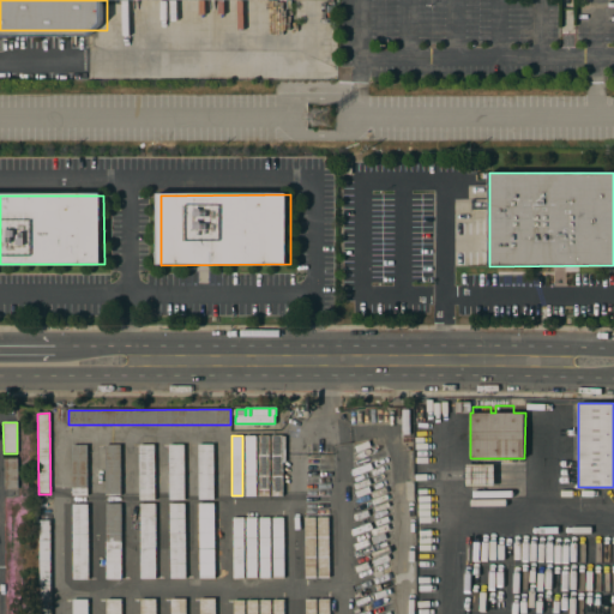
[(256,497),(245,497),(245,435),(256,435),(256,497)]
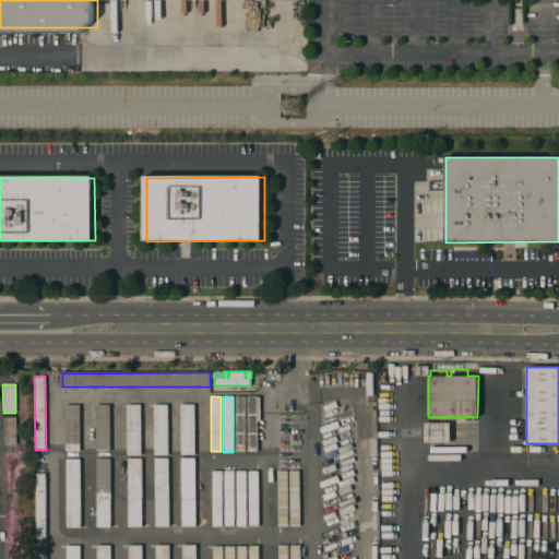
[(246,452),(235,452),(235,396),(245,396),(246,452)]
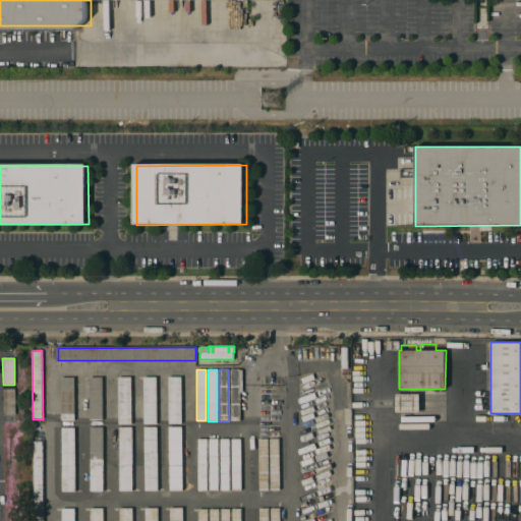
[(230,369),(239,369),(239,370),(242,370),(242,392),(240,392),(240,421),(230,421),(230,369)]
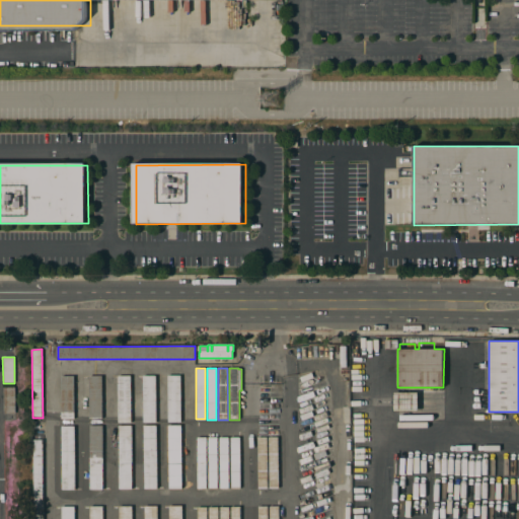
[(167,376),(180,375),(180,423),(167,423),(167,376)]
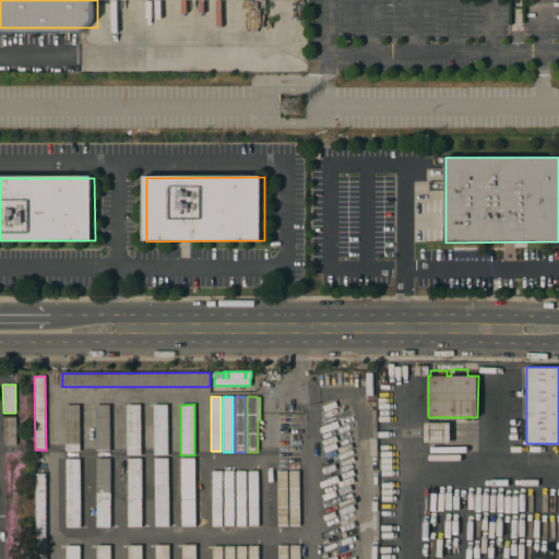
[(66,405),(80,405),(80,451),(66,451),(66,405)]
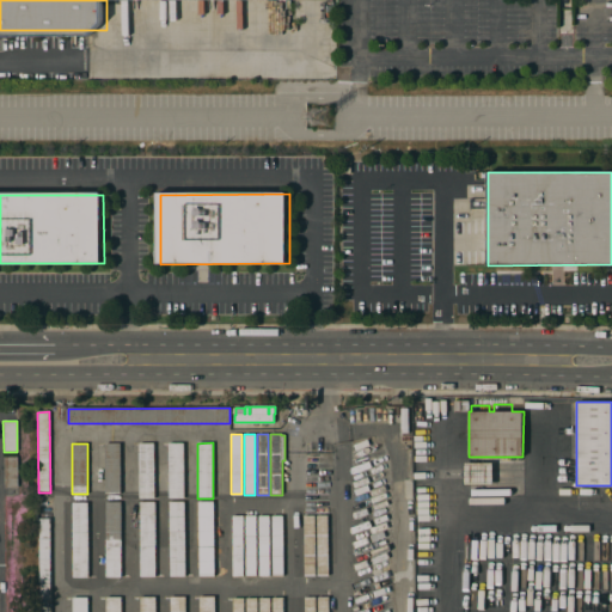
[(105,444),(120,444),(120,494),(105,494),(105,444)]
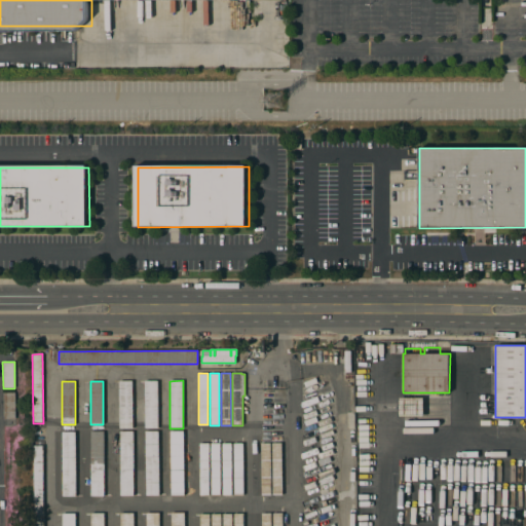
[(118,381),(132,381),(133,428),(119,428),(118,381)]
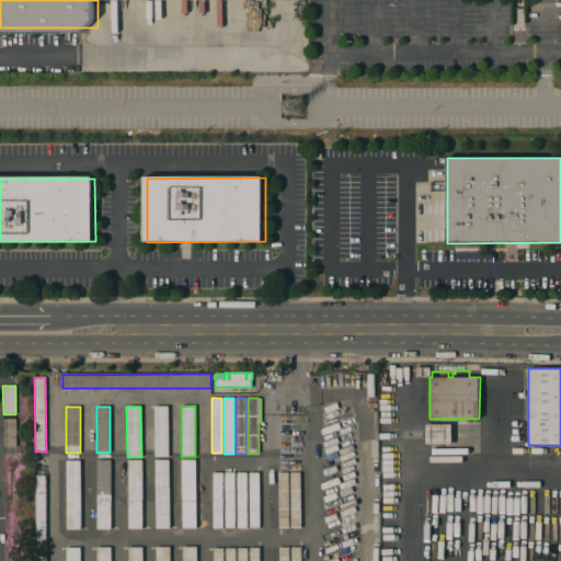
[(155,407),(168,407),(168,457),(155,457),(155,407)]
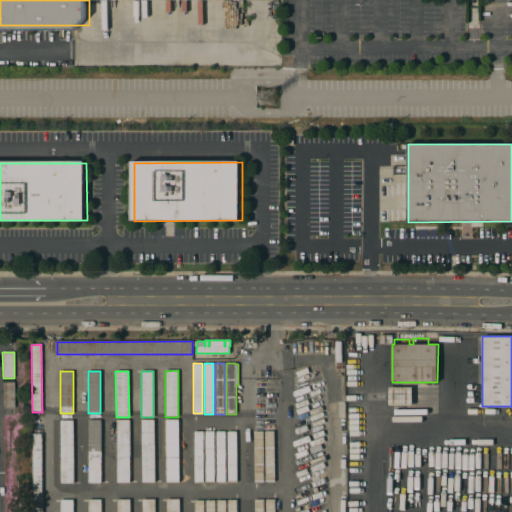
[(15,408),(3,408),(3,383),(14,382),(15,408)]
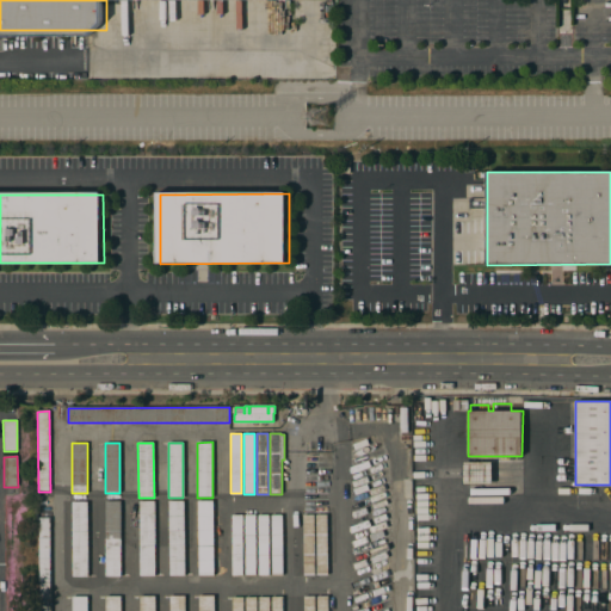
[(492,462),(492,483),(463,483),(463,462),(492,462)]
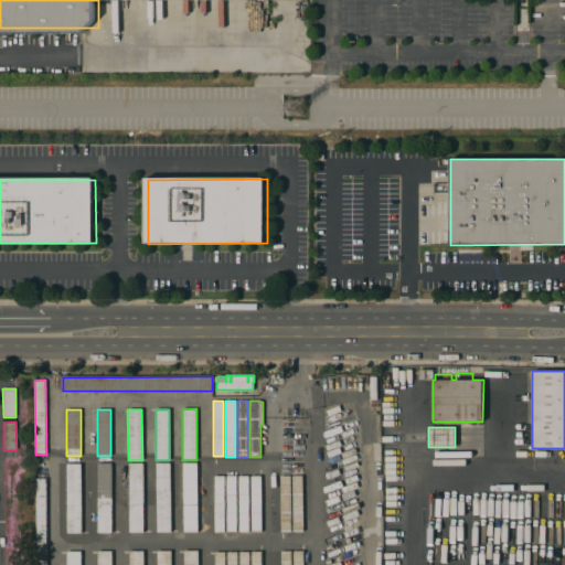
[(198,532),(183,532),(182,464),(196,462),(198,532)]
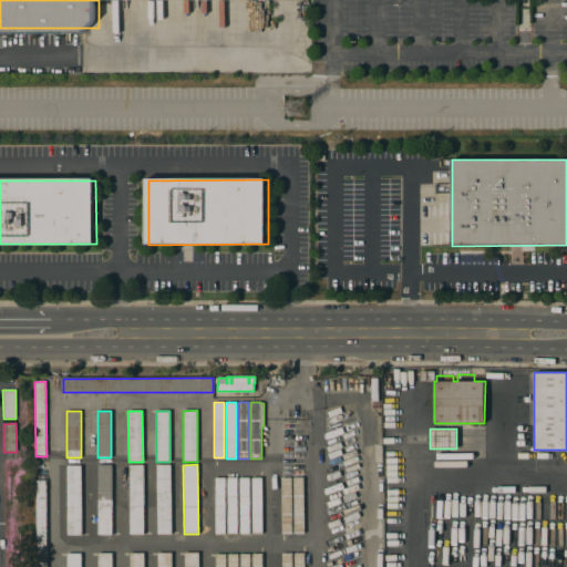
[(81,535),(66,535),(66,466),(81,465),(81,535)]
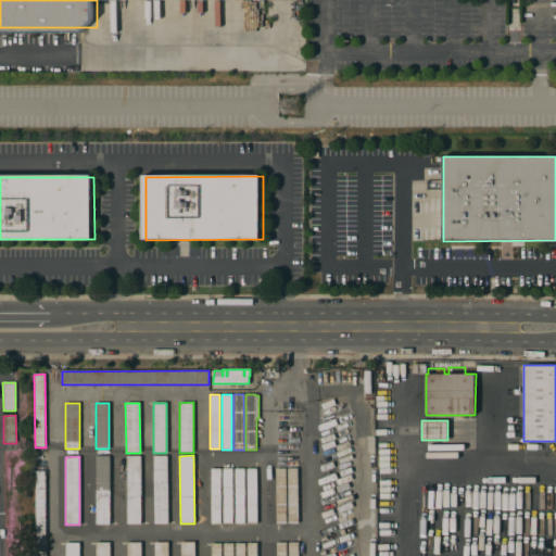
[(110,525),(96,525),(96,456),(110,456),(110,525)]
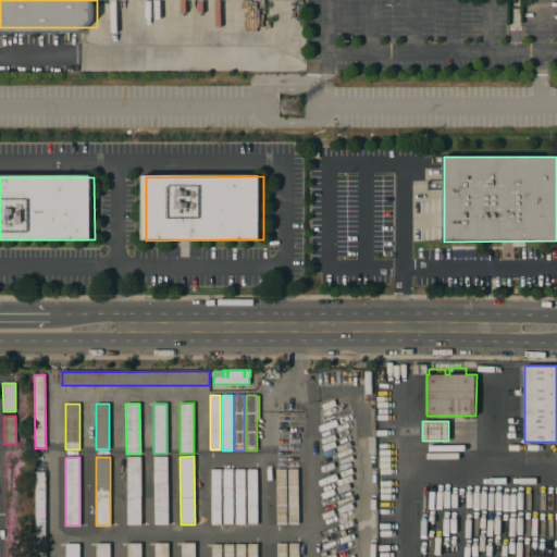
[(140,525),(126,525),(126,457),(140,457),(140,525)]
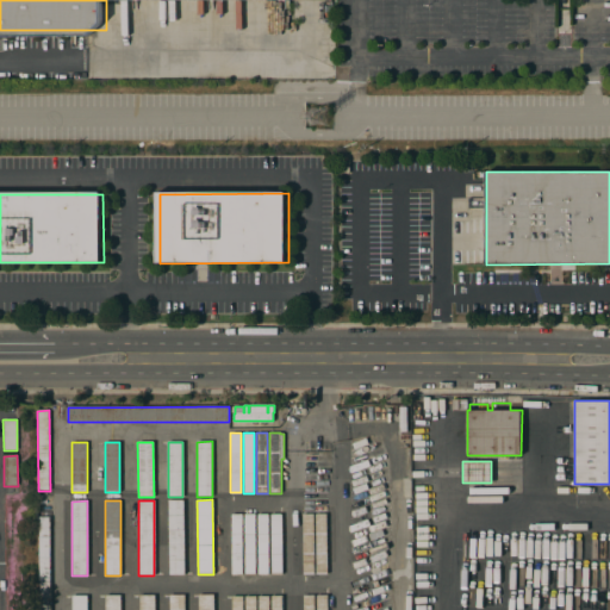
[(184,574),(169,574),(168,500),(184,500),(184,574)]
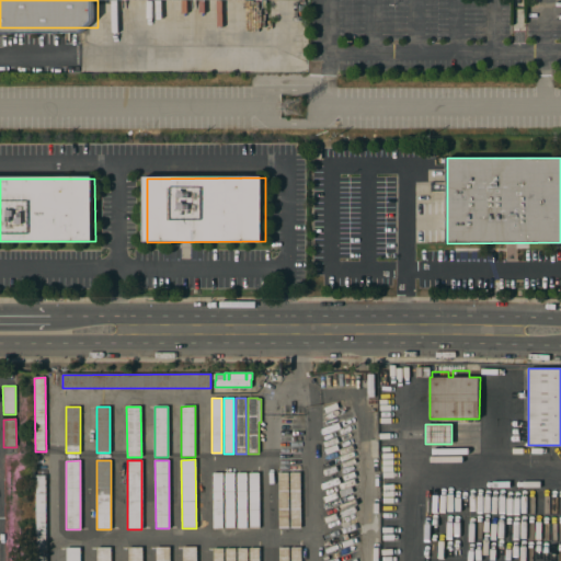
[(235,528),(225,528),(224,473),(233,472),(235,528)]
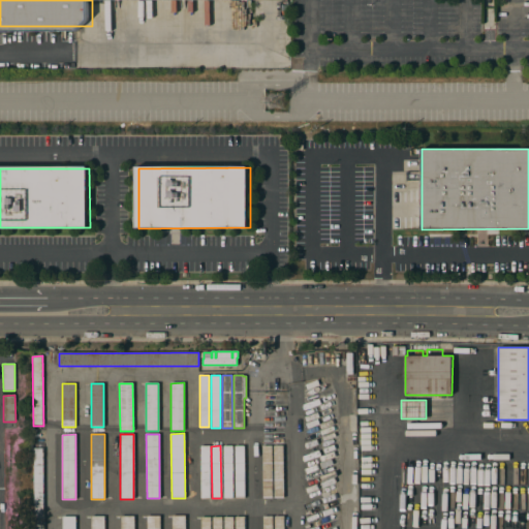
[(232,498),(223,498),(222,446),(231,445),(232,498)]
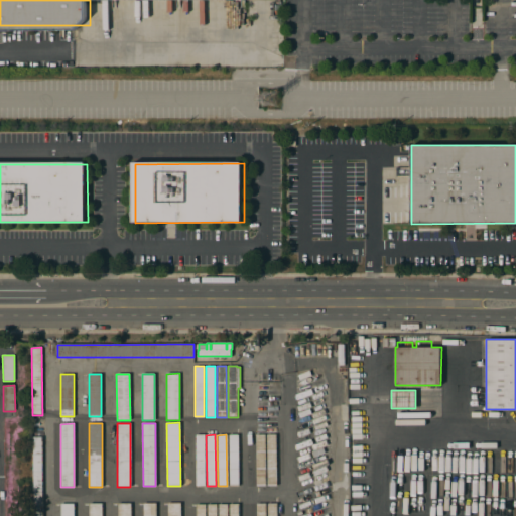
[(238,486),(229,486),(229,434),(238,434),(238,486)]
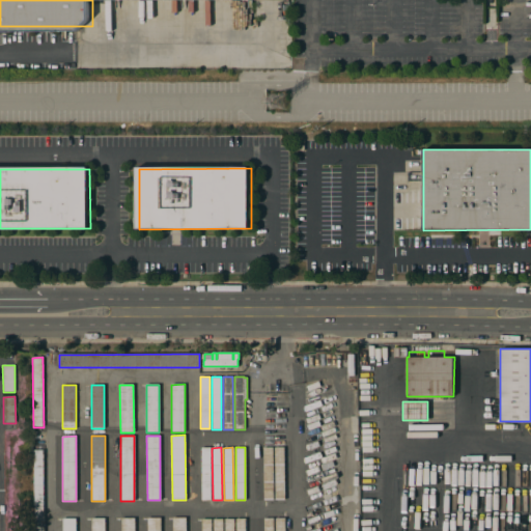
[(273,500),(263,500),(263,447),(273,447),(273,500)]
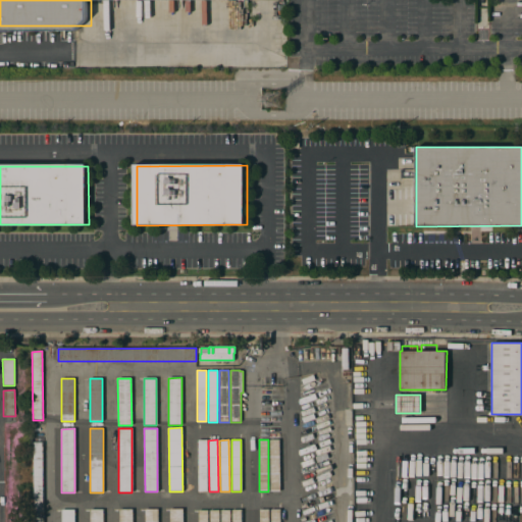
[(279,491),(270,491),(269,439),(279,439),(279,491)]
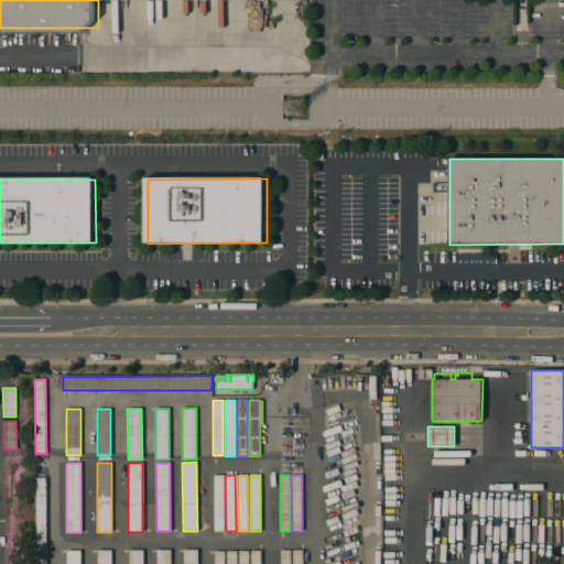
[(224,531),(214,531),(214,476),(224,476),(224,531)]
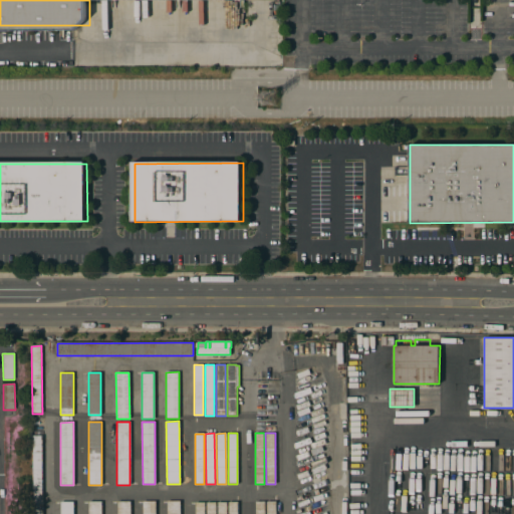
[(42,513),(33,513),(32,436),(42,436),(42,513)]
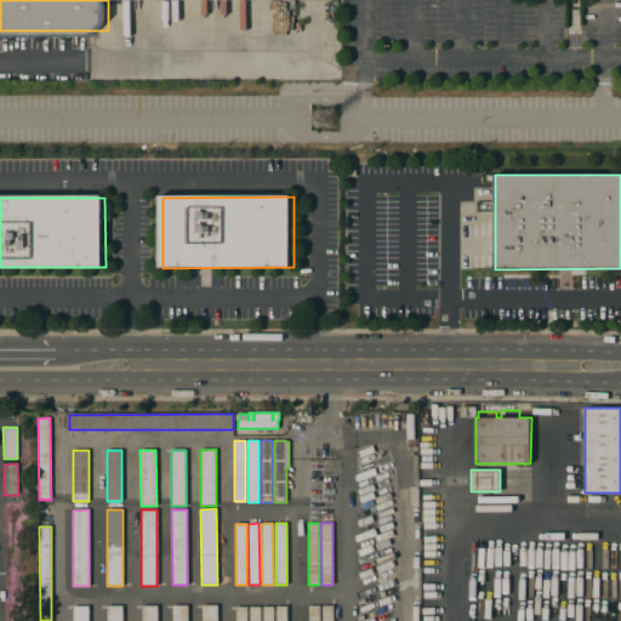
[(89,620),(73,620),(73,607),(89,605),(89,620)]
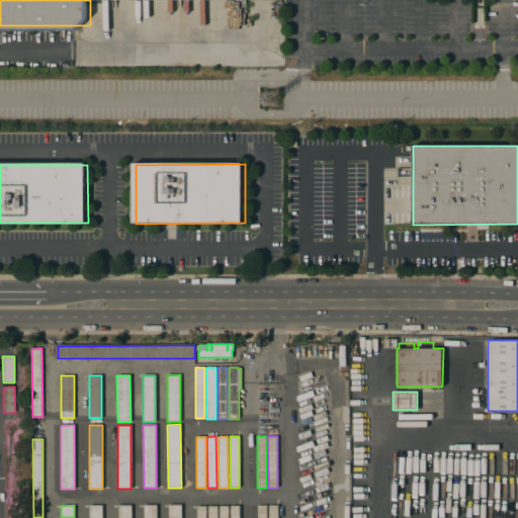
[(143,517),(143,505),(156,505),(156,517),(143,517)]
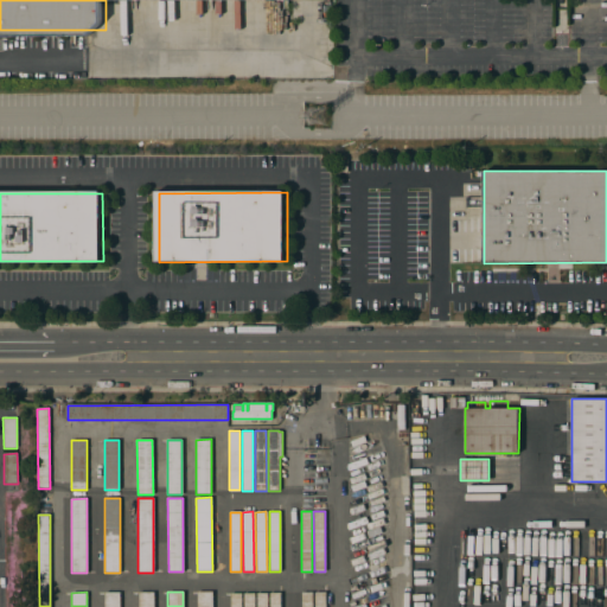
[(197,606),(197,592),(212,592),(212,606),(197,606)]
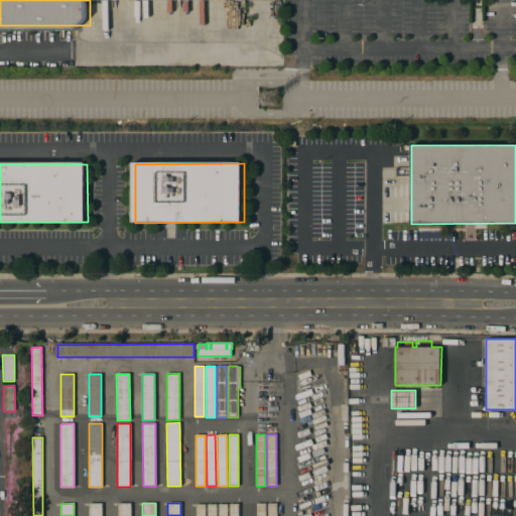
[(238,515),(229,515),(229,504),(238,503),(238,515)]
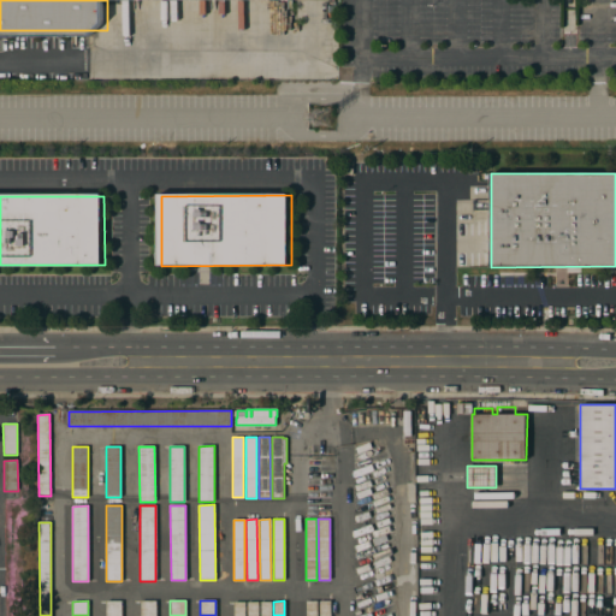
[(318,615),(307,615),(307,600),(318,600),(318,615)]
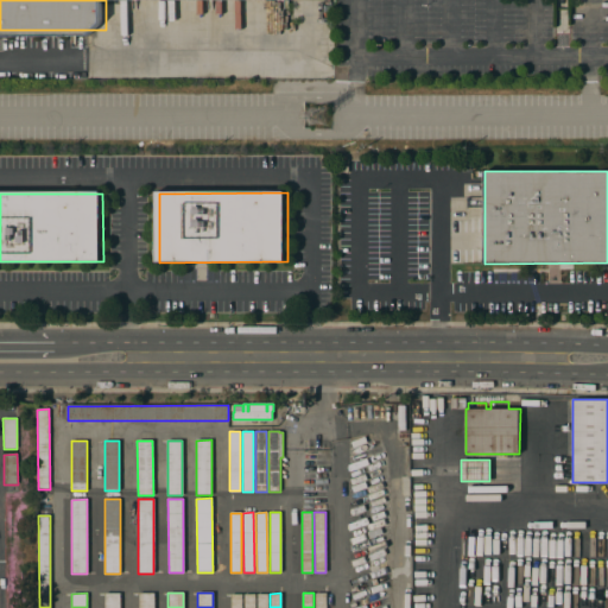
[(327,607),(315,607),(315,593),(327,593),(327,607)]
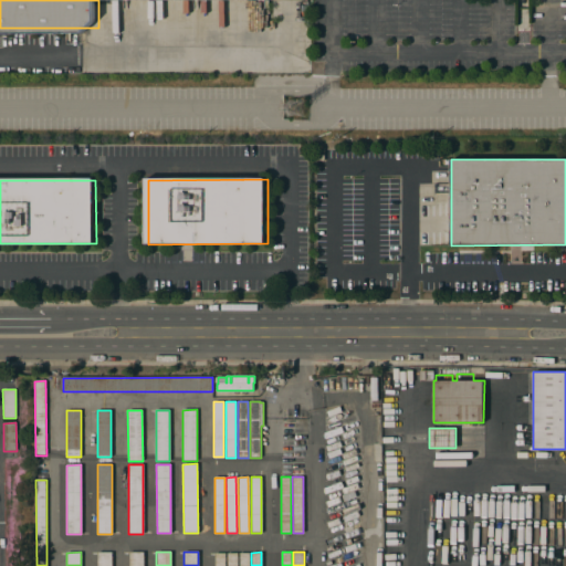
[(97,565),(97,553),(112,553),(112,565),(97,565)]
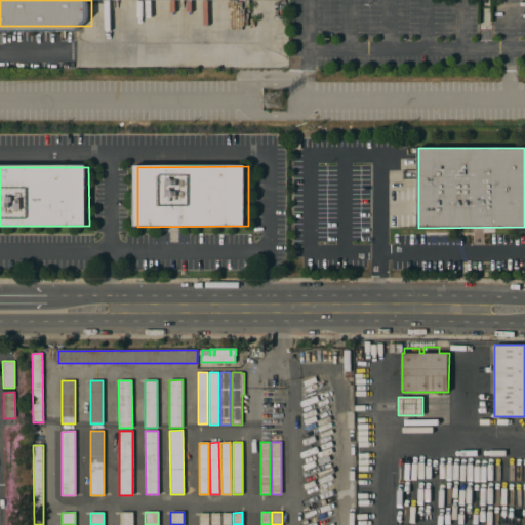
[(119,524),(119,513),(132,513),(132,524),(119,524)]
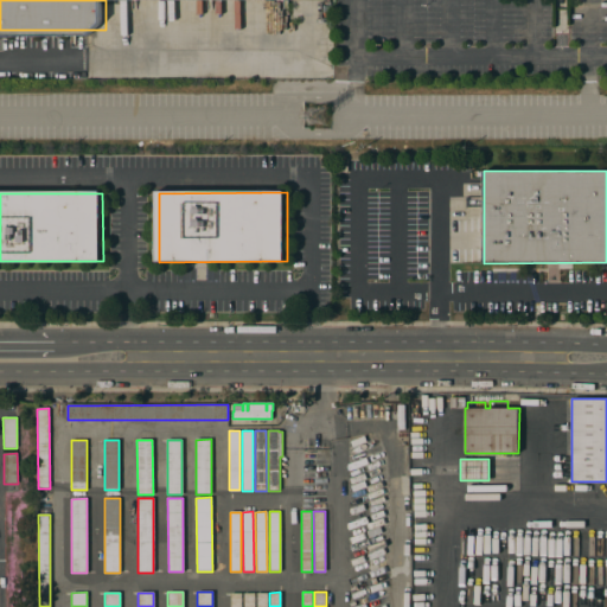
[(241,606),(230,606),(230,593),(241,593),(241,606)]
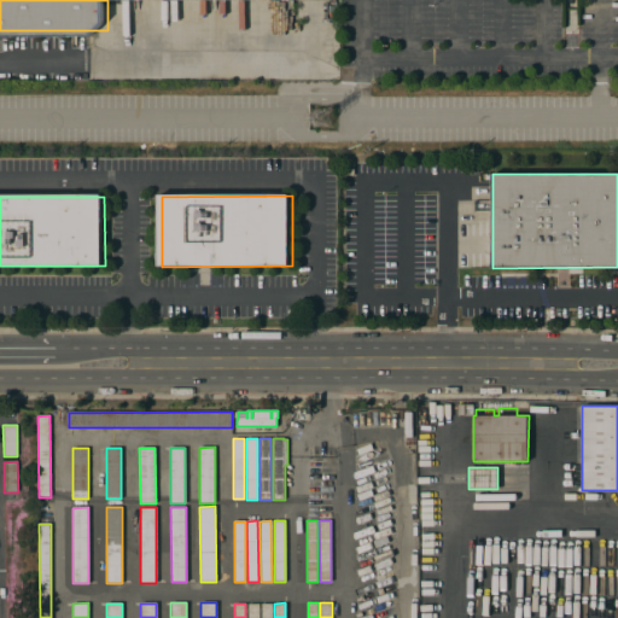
[(258,617),(248,617),(248,604),(260,604),(258,617)]
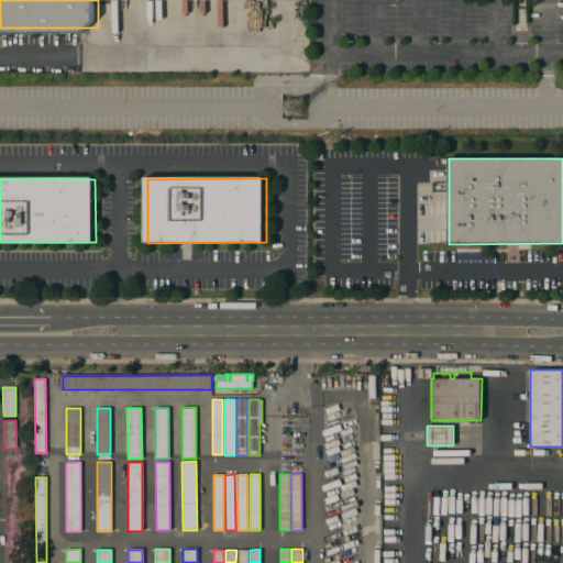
[(247,562),(238,562),(238,550),(247,550),(247,562)]
